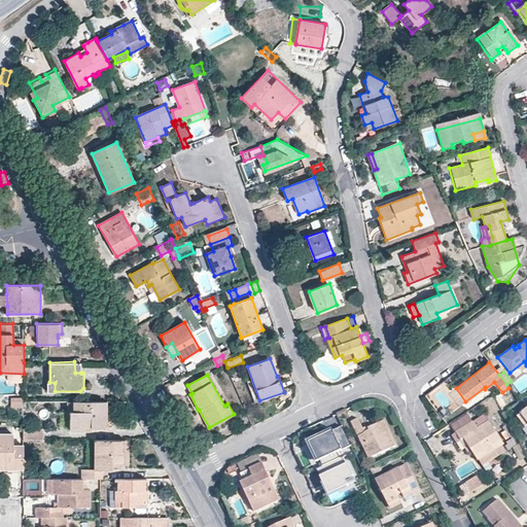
[(175,399),(188,392),(182,380),(169,386),(175,399)]
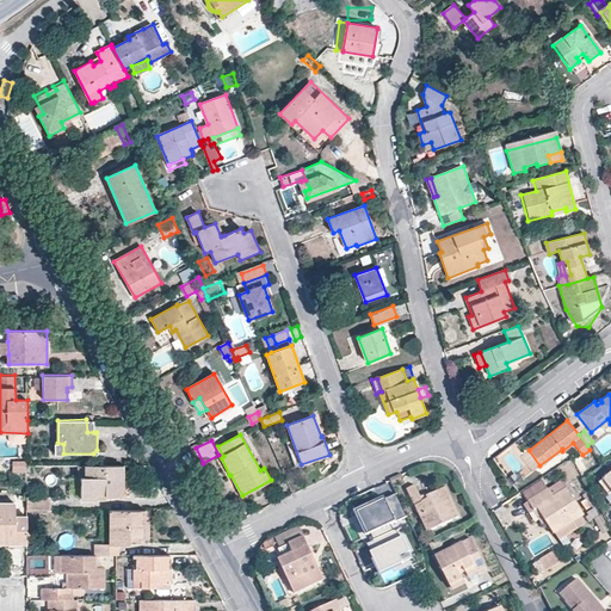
[(122,487),(122,464),(78,464),(78,477),(80,477),(80,499),(97,499),(96,492),(105,492),(105,495),(118,495),(118,487),(122,487)]
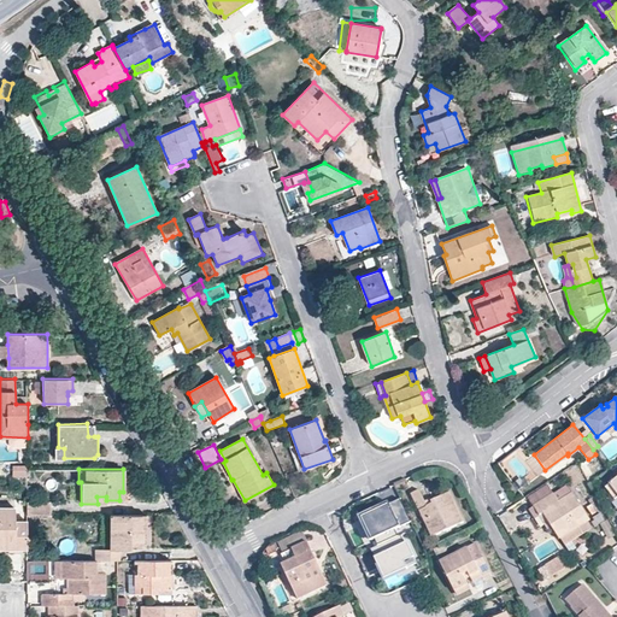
[(616,479),(605,488),(615,501),(616,498),(616,479)]
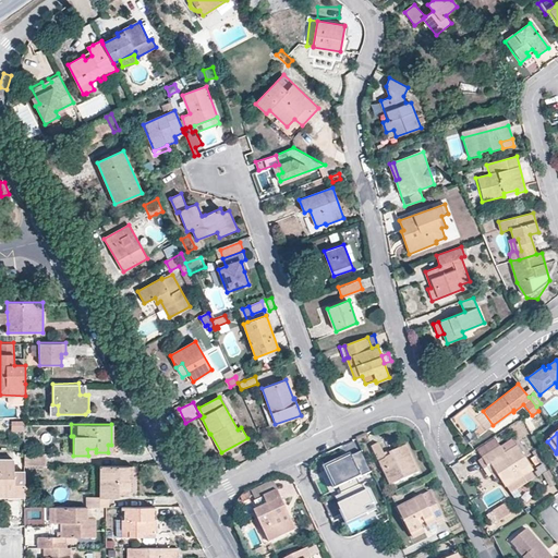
[(496,437),(476,449),(483,458),(501,446),(496,437)]
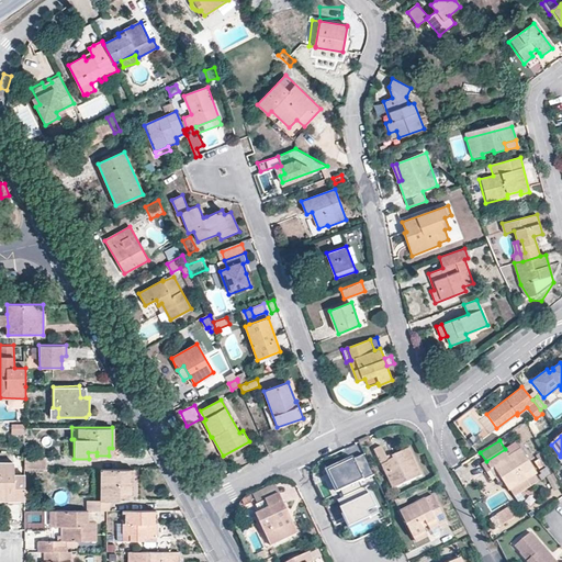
[(382,447),(375,449),(394,490),(424,475),(411,449),(393,458),(392,456),(388,458),(382,447)]
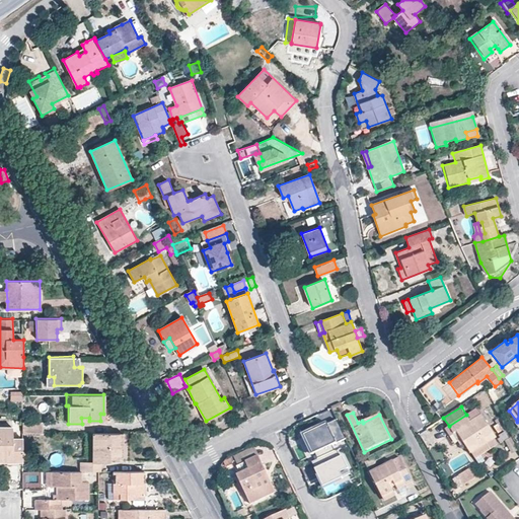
[(472,453),(475,458),(491,449),(488,443),(496,438),(482,415),(470,421),(466,415),(449,426),(449,427),(445,429),(450,437),(454,435),(461,446),(464,444),(470,454),(472,453)]
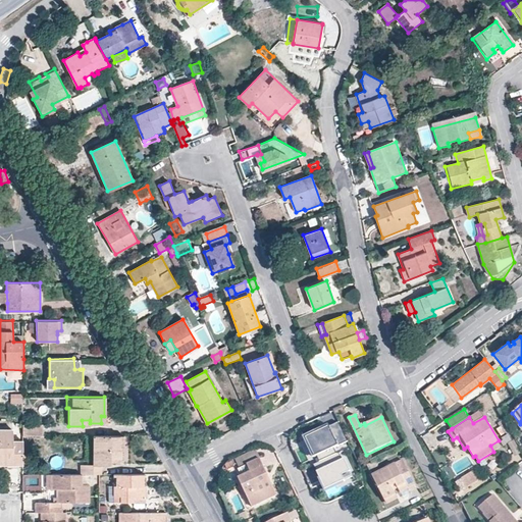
[(328,425),(303,437),(313,458),(317,457),(320,463),(337,455),(333,448),(348,441),(338,423),(329,428),(328,425)]
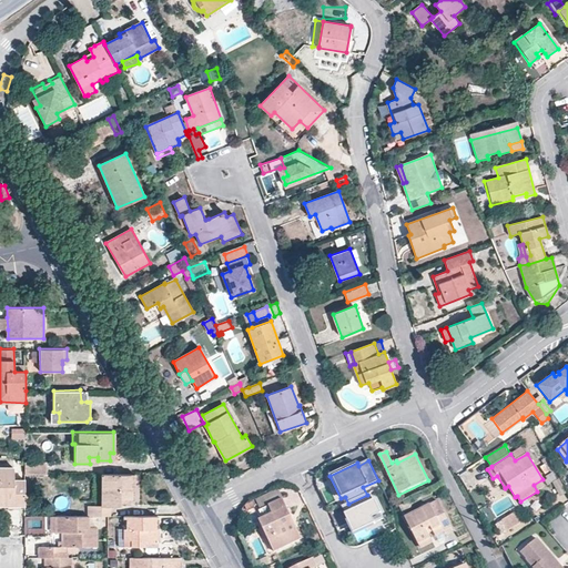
[(46,462),(26,462),(26,474),(46,474),(46,462)]
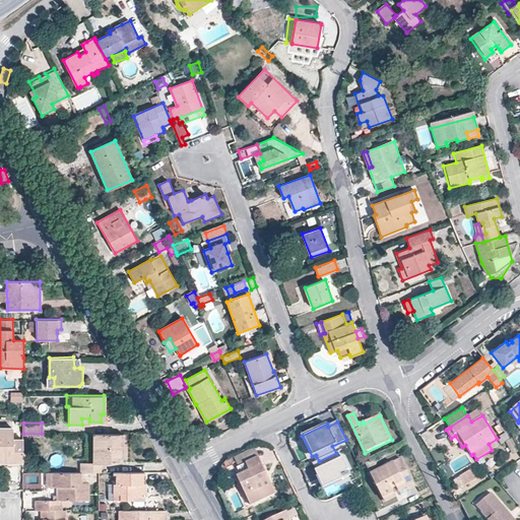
[(3,462),(23,462),(23,439),(12,439),(12,428),(0,428),(0,458),(3,459),(3,462)]
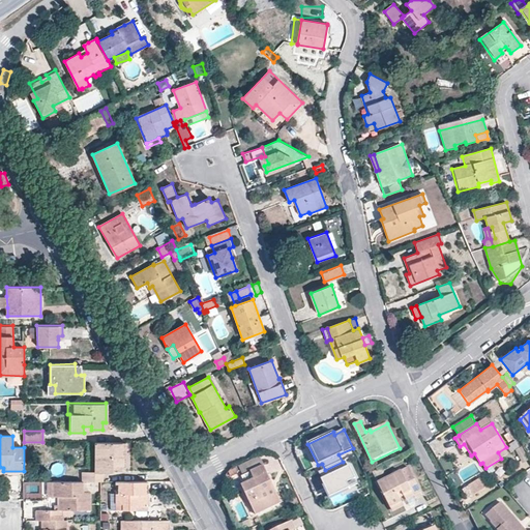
[(508,448),(510,452),(514,450),(520,447),(517,440),(510,444),(511,447),(508,448)]
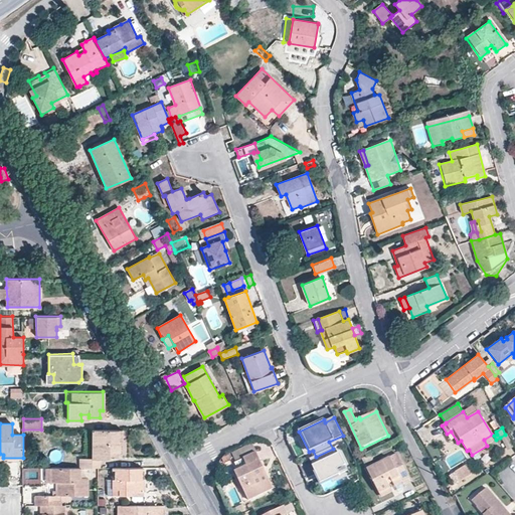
[(80,468),(101,468),(101,459),(109,459),(109,457),(109,453),(119,453),(119,430),(92,430),(92,459),(80,459),(80,468)]
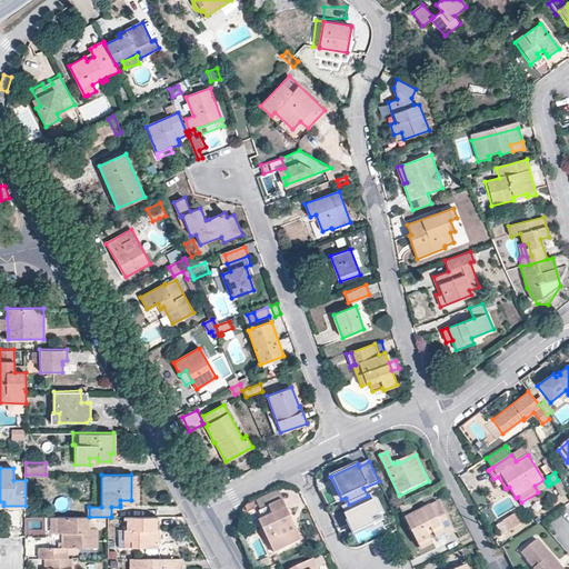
[(568,492),(560,478),(558,480),(552,483),(561,498),(568,492)]
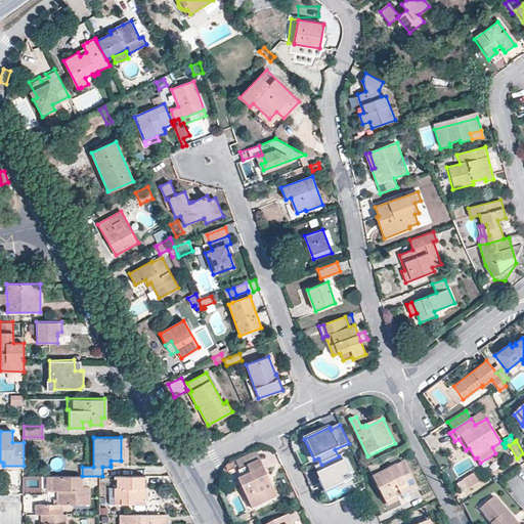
[(339,456),(321,465),(314,468),(326,493),(346,484),(343,478),(352,474),(343,454),(339,456)]
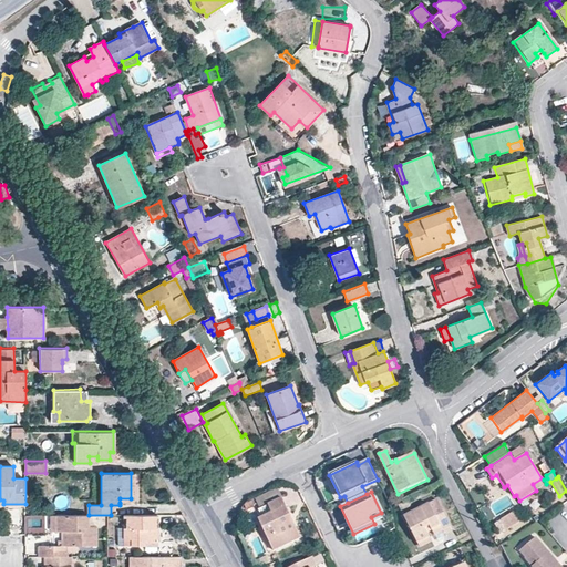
[(269,506),(259,511),(263,517),(260,518),(276,550),(301,538),(284,498),(269,505),(269,506)]
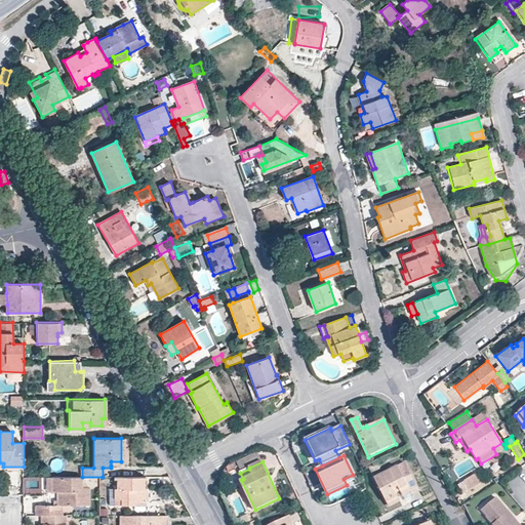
[(388,503),(399,498),(397,493),(401,491),(403,495),(411,492),(412,494),(419,490),(405,462),(375,478),(388,503)]
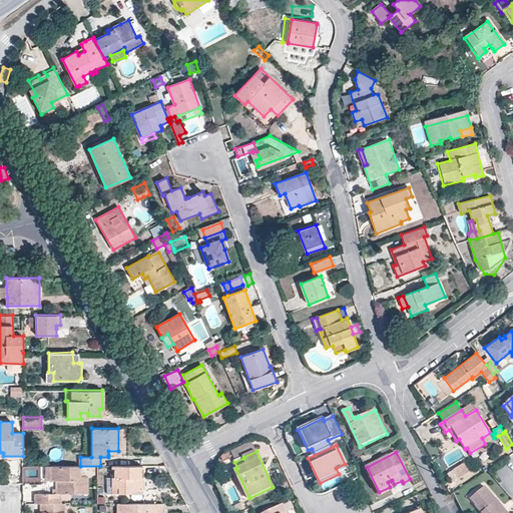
[(372,458),(370,453),(362,457),(364,462),(372,458)]
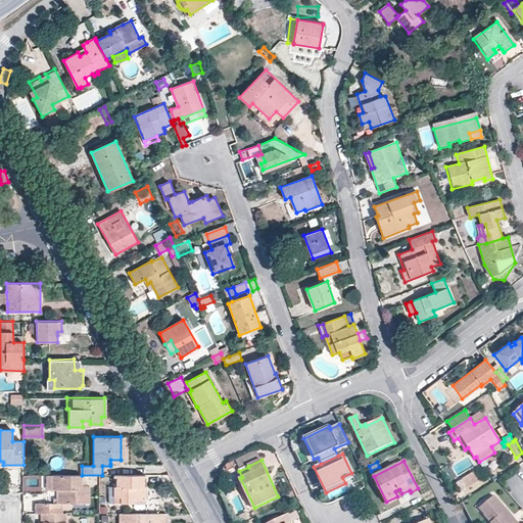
[(463,479),(468,488),(479,481),(474,472),(463,479)]
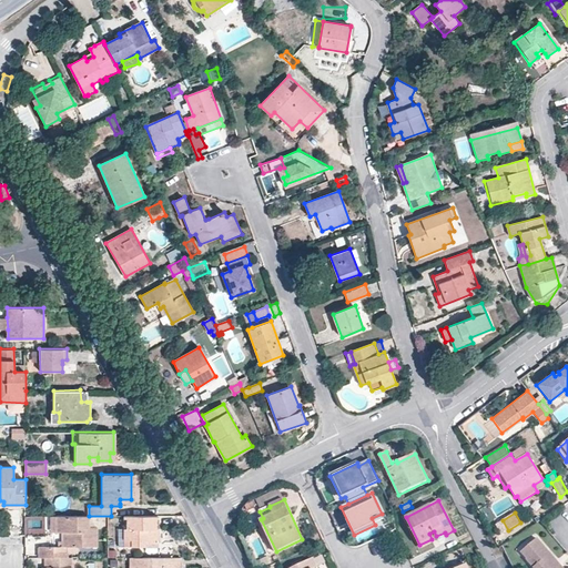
[(38,546),(38,557),(46,557),(69,557),(69,553),(69,546),(77,546),(97,546),(97,527),(89,527),(89,516),(54,516),(54,531),(62,531),(64,531),(64,546),(59,546),(38,546)]
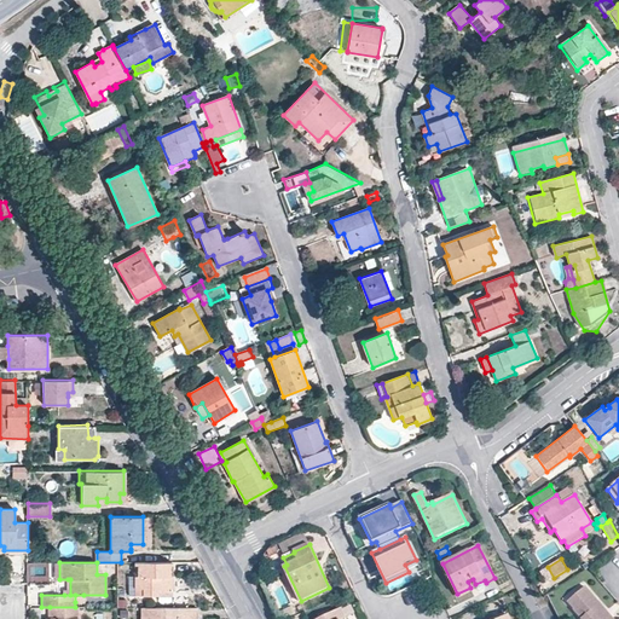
[(172,591),(172,562),(134,562),(134,576),(128,576),(128,595),(143,595),(143,596),(162,596),(162,591),(172,591)]
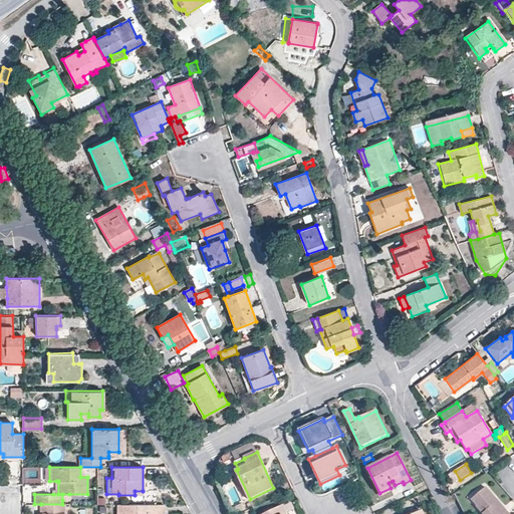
[(509,513),(507,511),(504,513),(501,510),(504,508),(486,487),(472,499),(477,505),(476,506),(483,513),(509,513)]
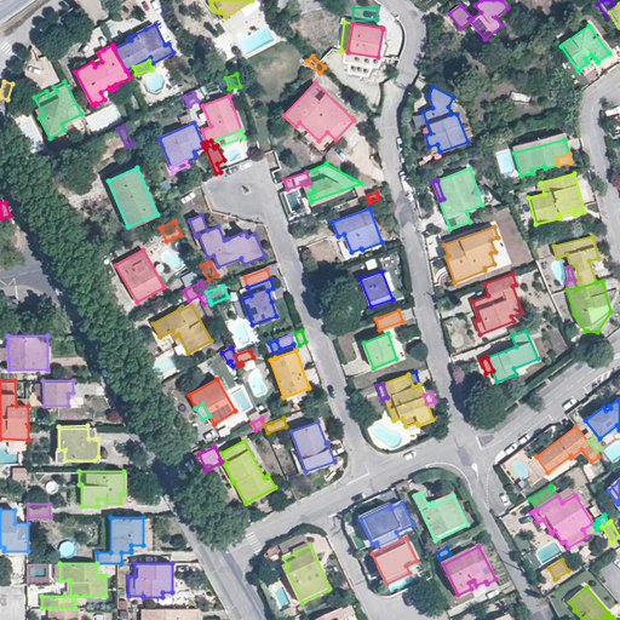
[(474,593),(471,589),(458,595),(460,600),(474,593)]
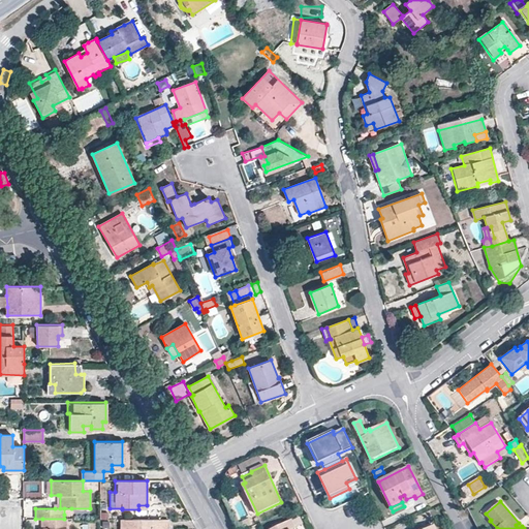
[(67,528),(67,519),(64,519),(42,519),(42,528),(41,528),(67,528)]
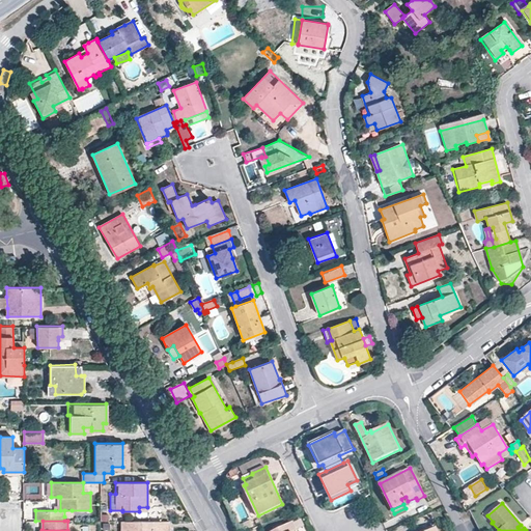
[(168,530),(168,521),(122,521),(121,530),(168,530)]
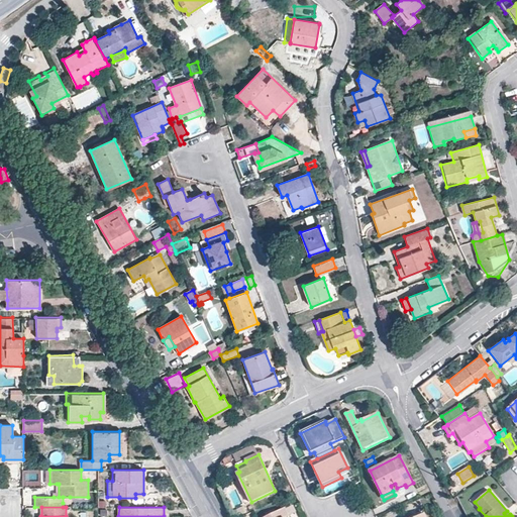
[(243,507),(236,511),(239,516),(246,513),(243,507)]
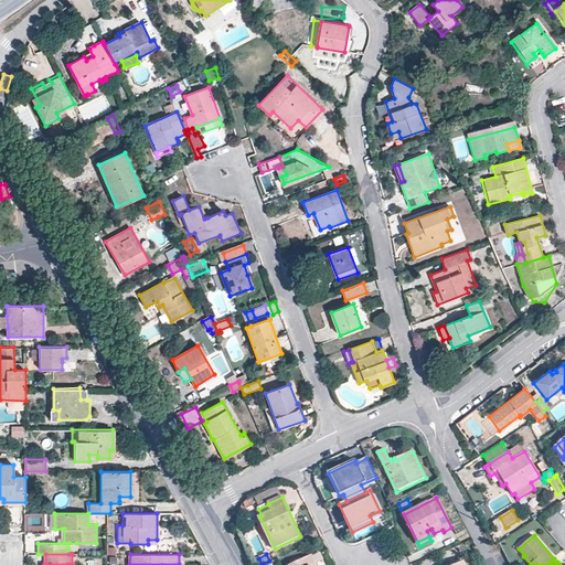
[(316,564),(318,564),(313,555),(292,564),(316,564)]
